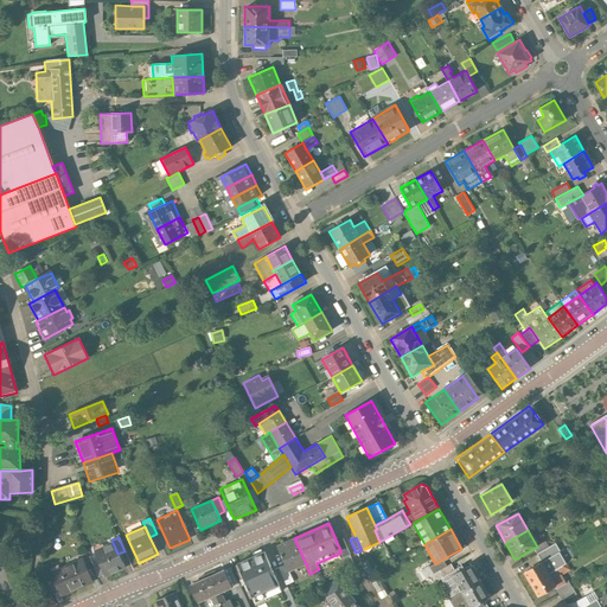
[(294,538),(276,545),(285,566),(288,573),(306,564),(294,538)]
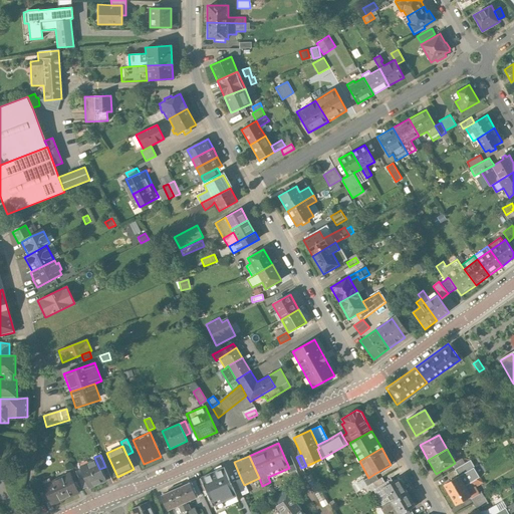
[(290,457),(285,459),(289,468),(291,473),(296,470),(290,457)]
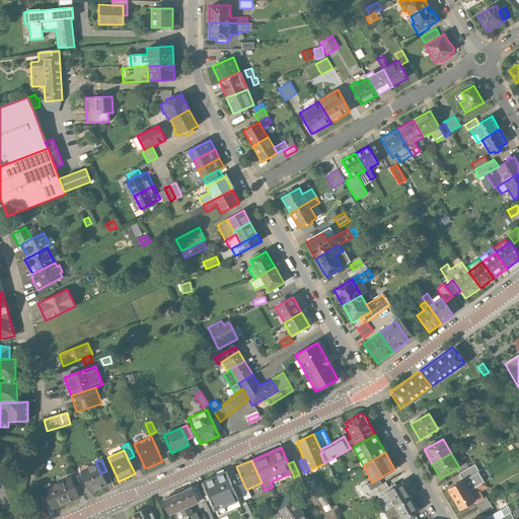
[(459,467),(456,469),(459,473),(470,467),(467,463),(459,467)]
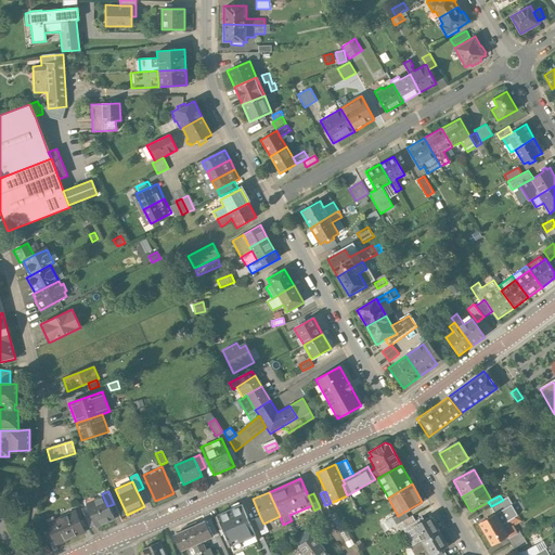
[(95,526),(95,528),(114,519),(107,506),(103,497),(85,504),(90,514),(95,526)]
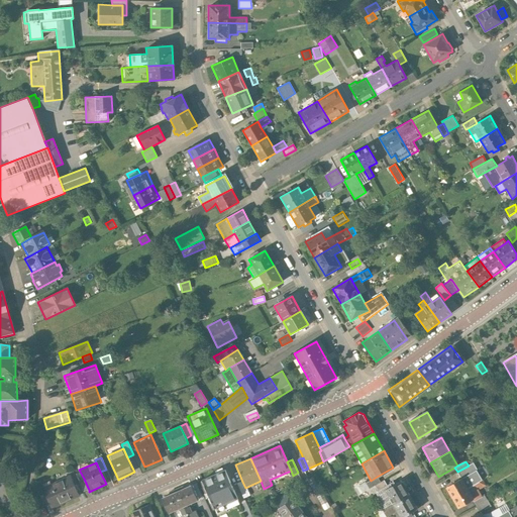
[(469,466),(457,472),(460,478),(472,472),(469,466)]
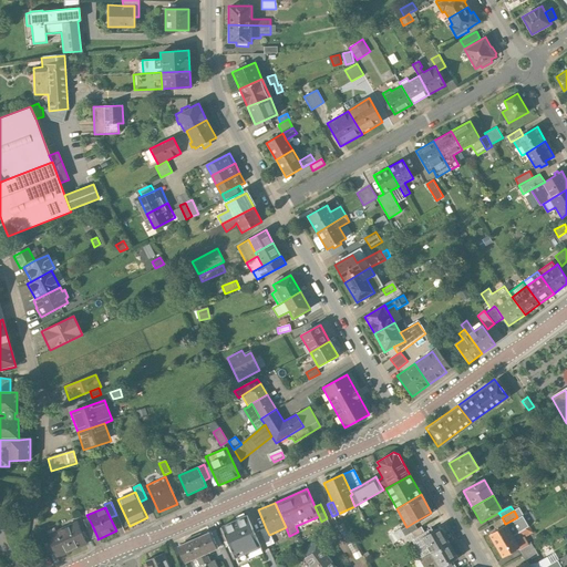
[(246,516),(222,528),(238,565),(248,560),(246,555),(260,548),(246,516)]
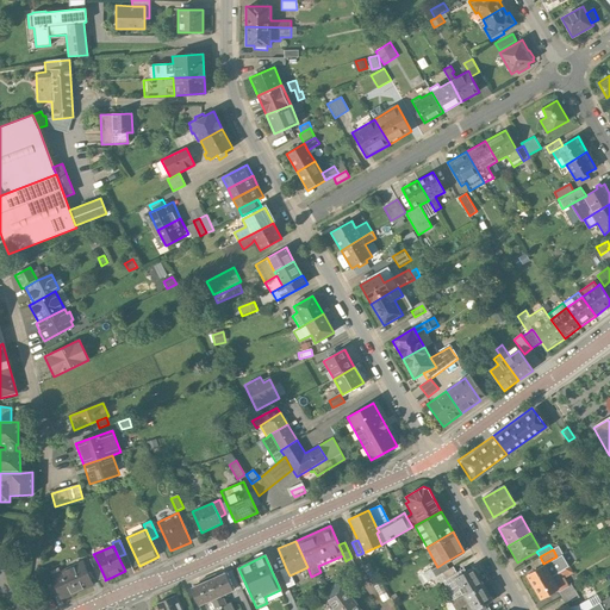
[(527,577),(533,587),(570,567),(566,560),(555,566),(556,568),(549,573),(545,566),(527,577)]
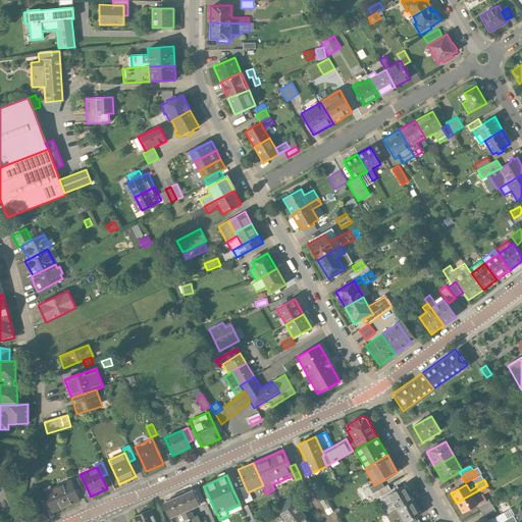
[(50,509),(52,514),(80,502),(70,480),(42,492),(45,499),(50,509)]
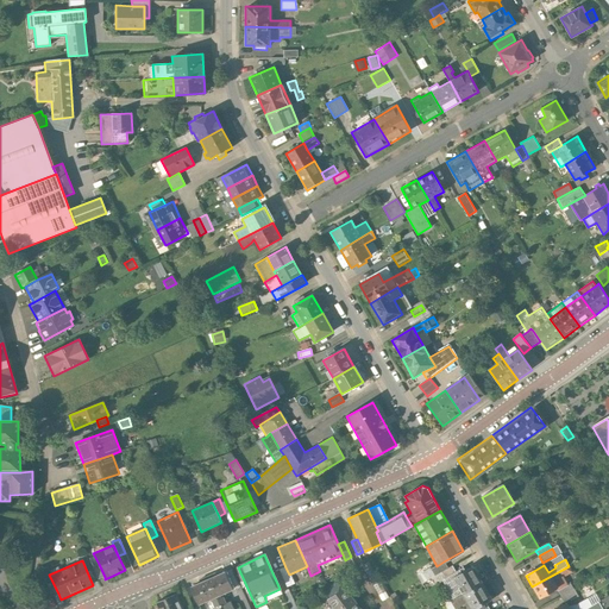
[(449,567),(444,562),(437,566),(432,569),(435,575),(439,572),(449,567)]
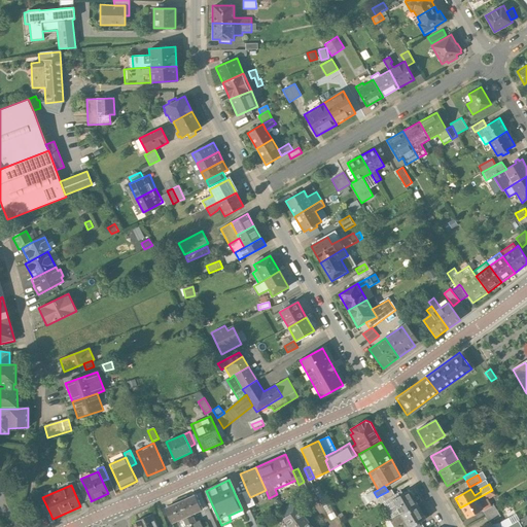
[(313,490),(328,516),(334,513),(318,487),(313,490)]
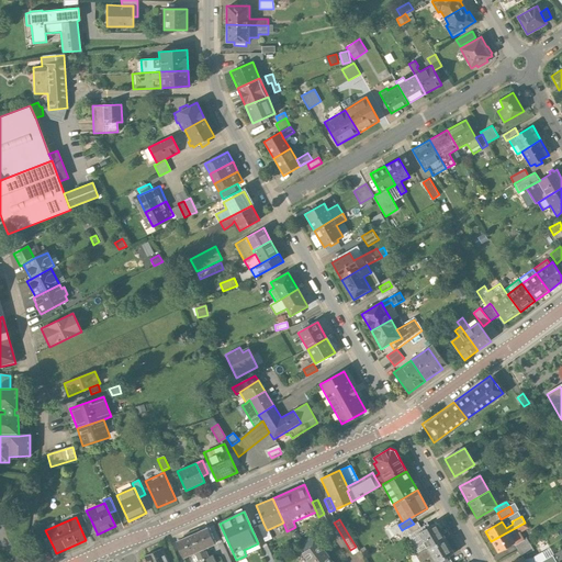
[(97,532),(91,520),(86,524),(91,535),(97,532)]
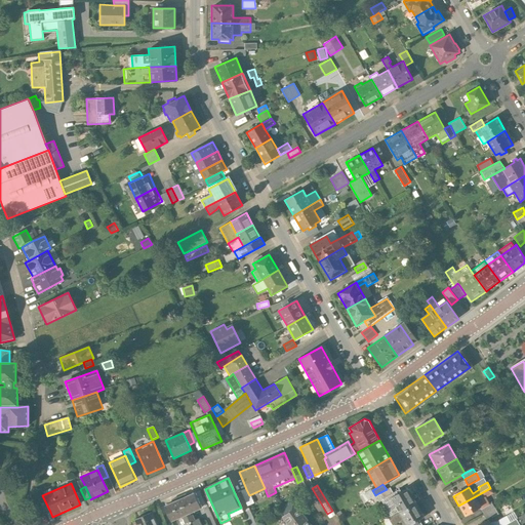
[(394,493),(391,487),(387,489),(378,493),(382,499),(394,493)]
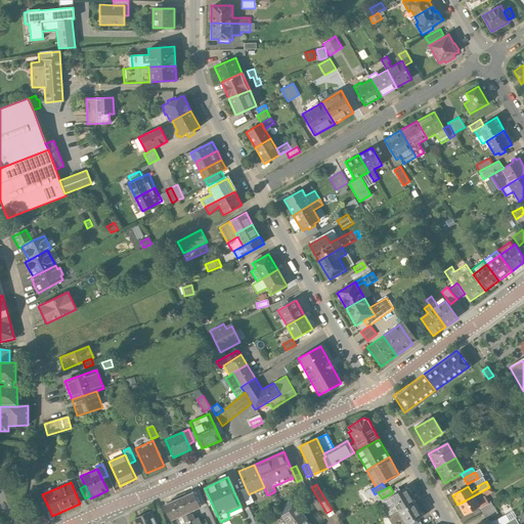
[(489,487),(457,505),(463,515),(479,506),(480,509),(488,504),(485,497),(493,493),(489,487)]
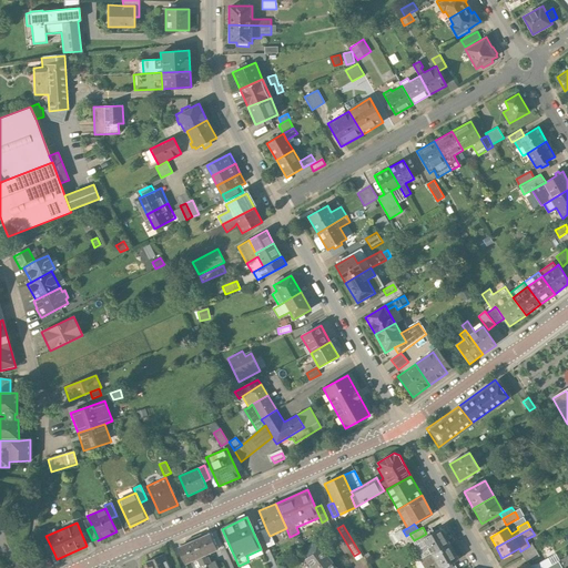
[(270,536),(266,529),(261,531),(269,547),(274,545),(270,536)]
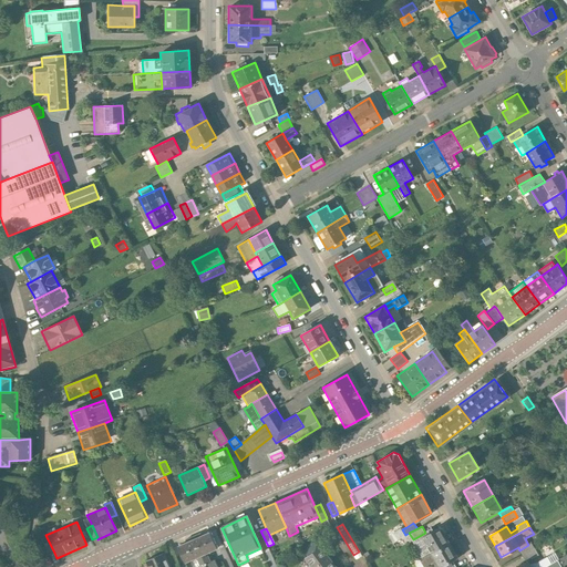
[(422,538),(431,555),(450,544),(441,528),(422,538)]
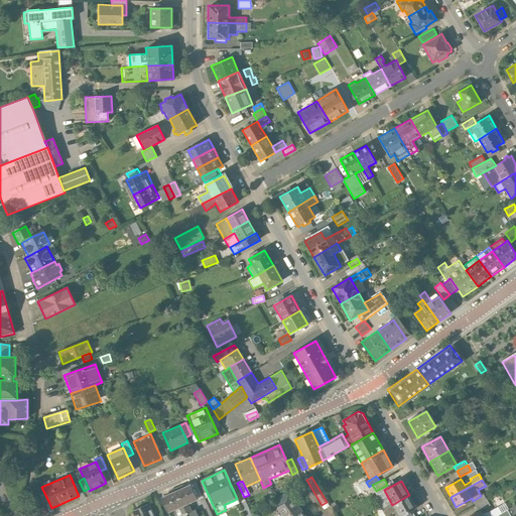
[(357,494),(369,487),(366,482),(354,489),(357,494)]
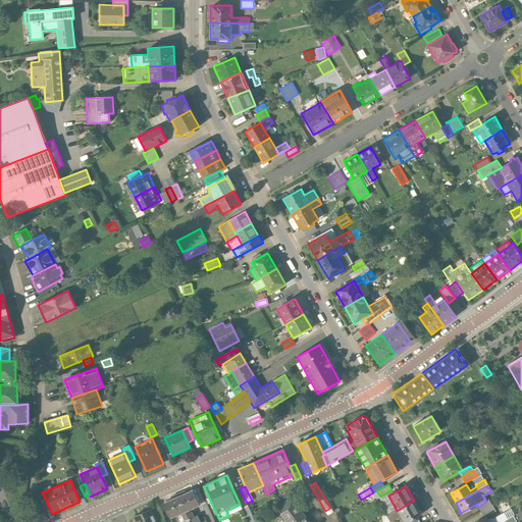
[(193,490),(177,498),(185,513),(188,511),(200,506),(193,490)]
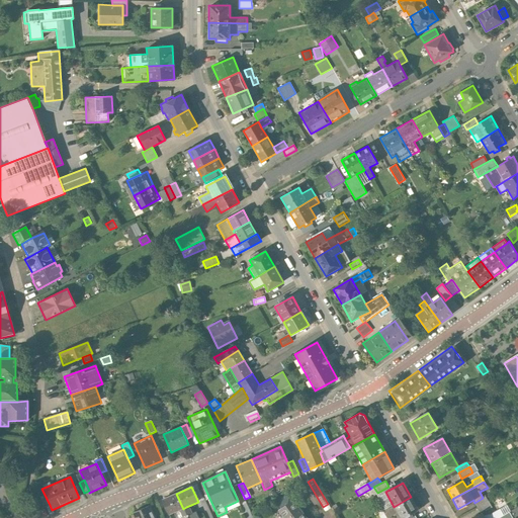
[(377,494),(377,493),(373,487),(370,489),(358,496),(362,503),(377,494)]
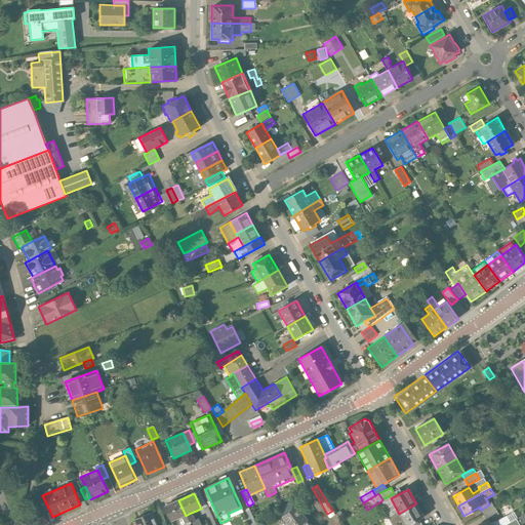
[(180,518),(186,516),(178,500),(164,507),(171,522),(180,518)]
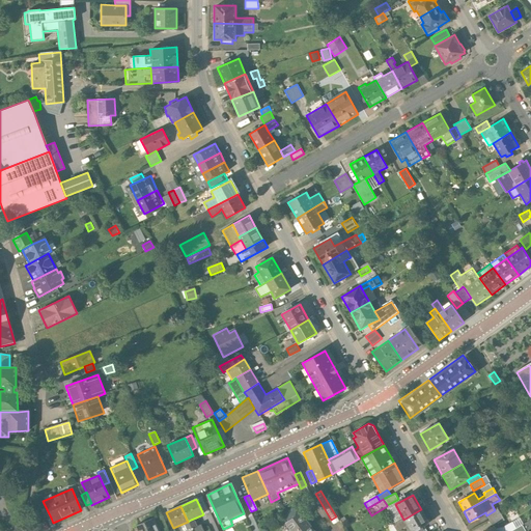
[(283,516),(287,523),(302,512),(298,506),(283,516)]
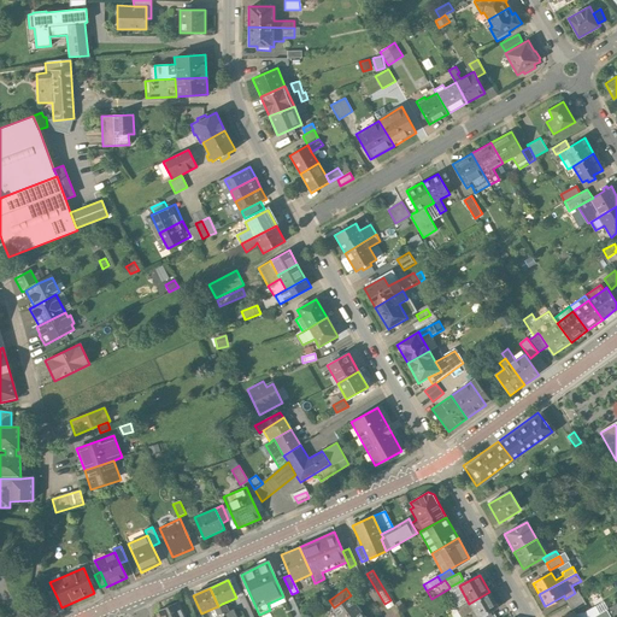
[(59,601),(53,589),(40,595),(46,607),(59,601)]
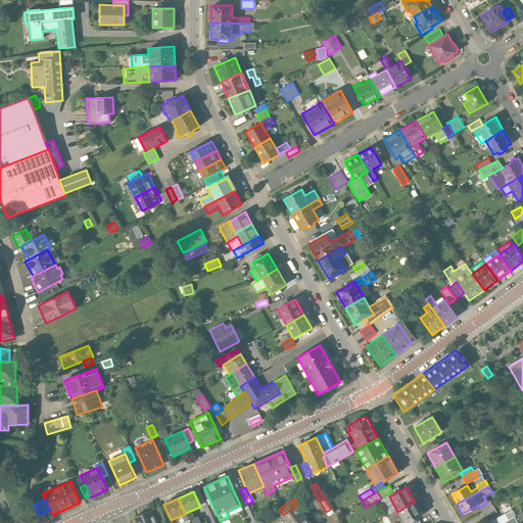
[(391,522),(401,518),(405,522),(412,522),(418,519),(424,516),(415,502),(397,512),(388,517),(391,522)]
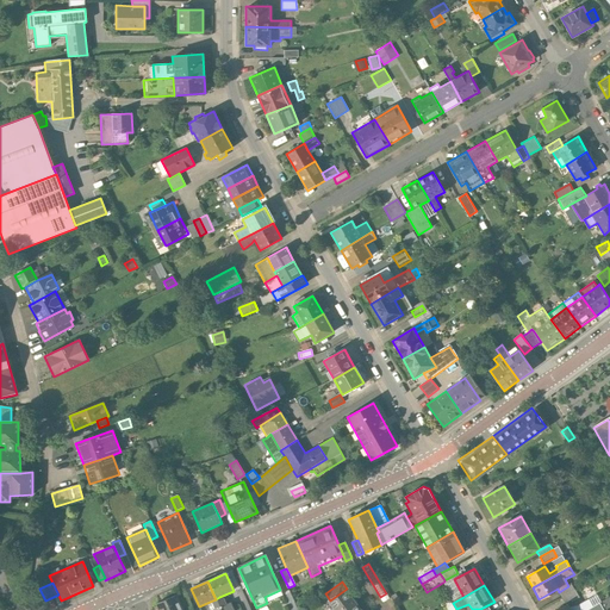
[(568,586),(559,592),(562,597),(576,591),(572,585),(568,586)]
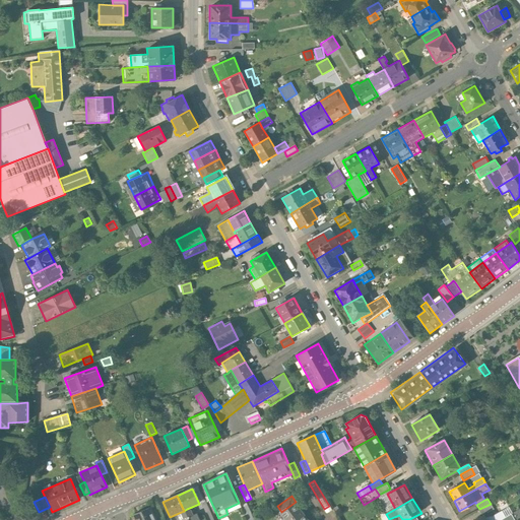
[(281,512),(279,514),(283,519),(308,519),(296,502),(281,512)]
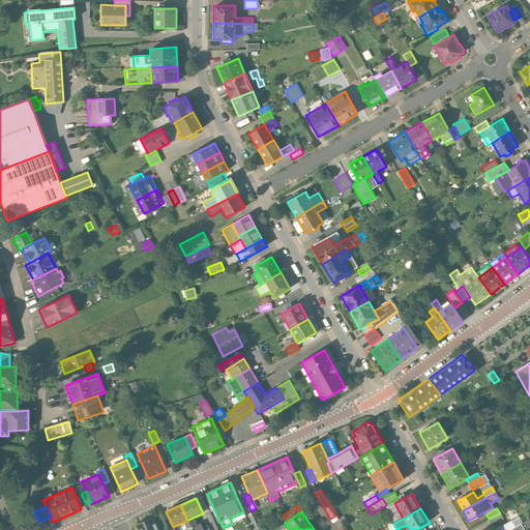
[(158,529),(153,518),(135,526),(136,529),(158,529)]
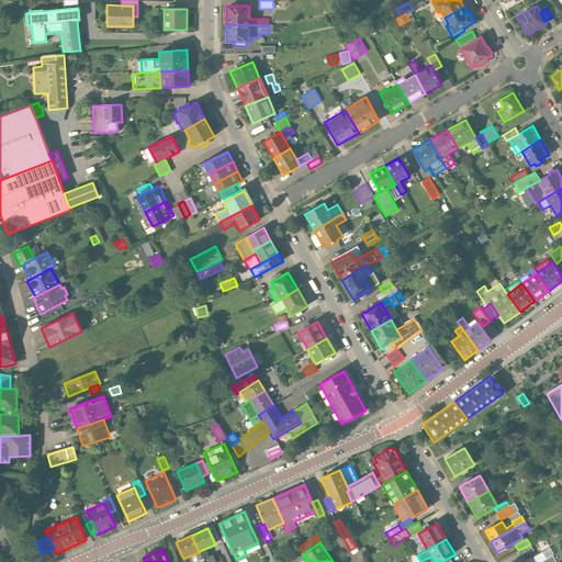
[(532,561),(541,561),(553,555),(550,549),(532,559),(534,561),(532,561)]
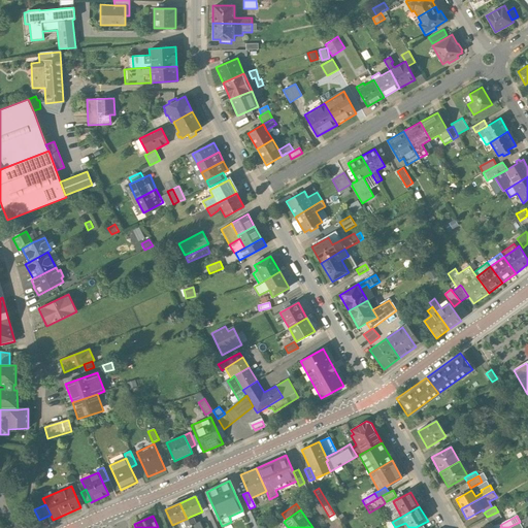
[(190,517),(187,519),(191,527),(201,527),(199,522),(196,523),(193,518),(191,519),(190,517)]
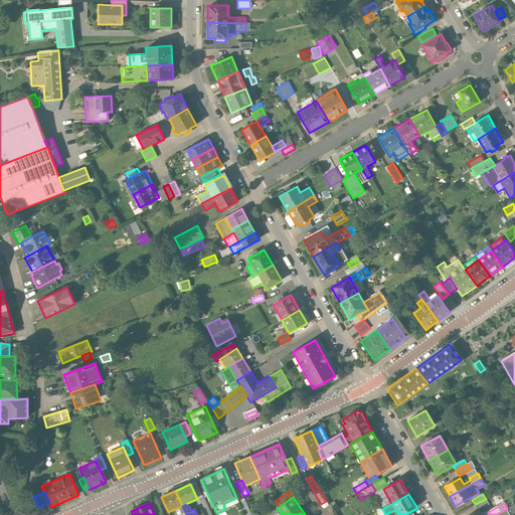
[(514,504),(507,509),(496,514),(509,514),(514,512),(514,504)]
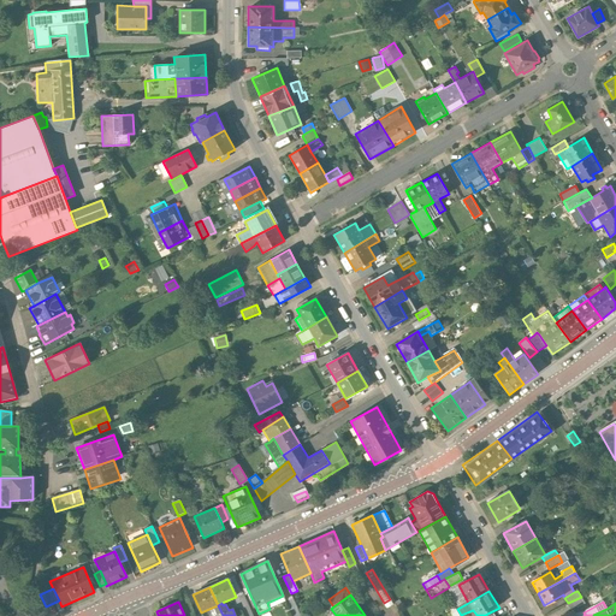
[(223,615),(218,605),(212,608),(215,615),(214,615),(223,615)]
